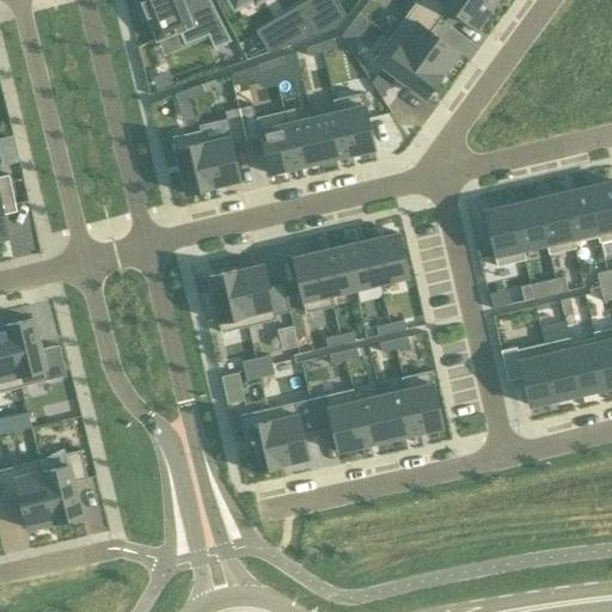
[(135,0),(142,19),(146,18),(155,40),(178,31),(183,44),(207,35),(213,48),(231,41),(231,40),(209,0),(135,0)]
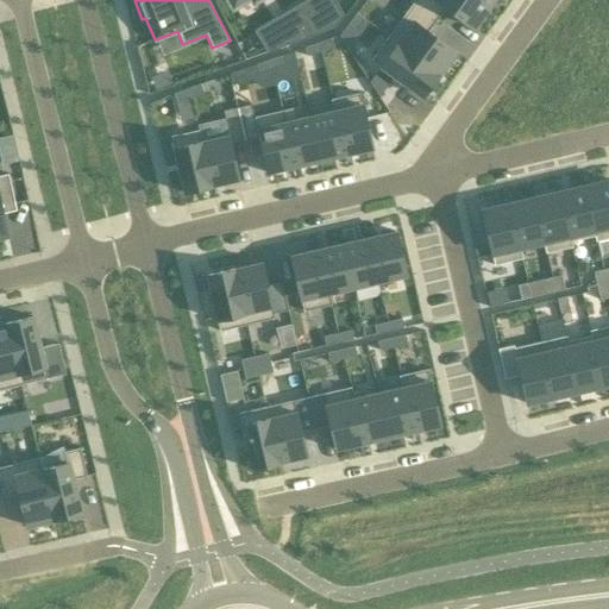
[(297,16),(276,29),(286,45),(333,29),(344,16),(334,0),(328,4),(326,0),(309,0),(293,10),(297,16)]
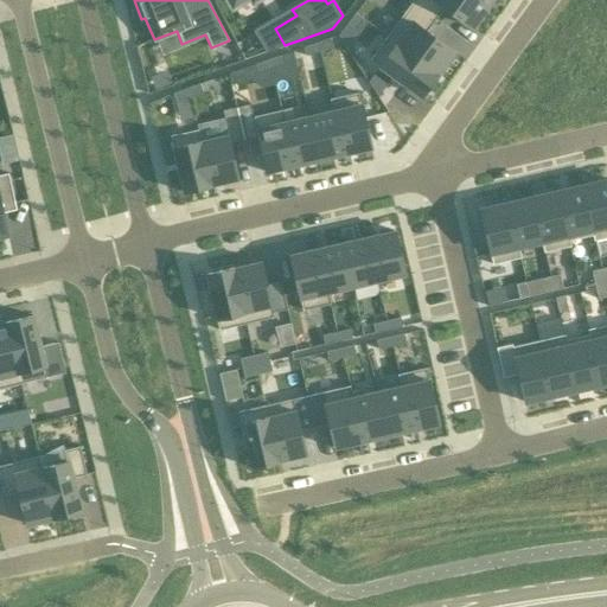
[(481,0),(434,0),(472,27),(489,5),(481,0)]
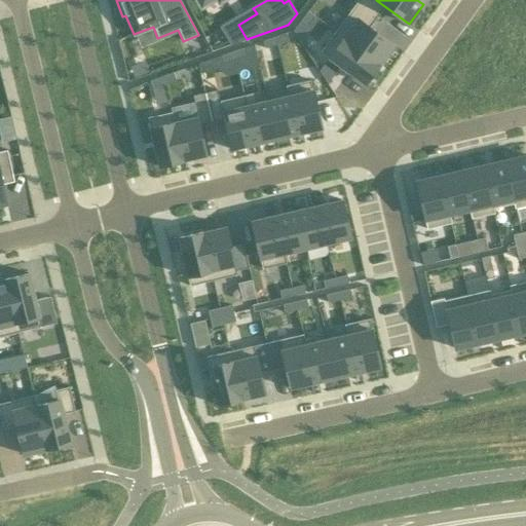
[(302,8),(295,17),(301,23),(308,12),(302,8)]
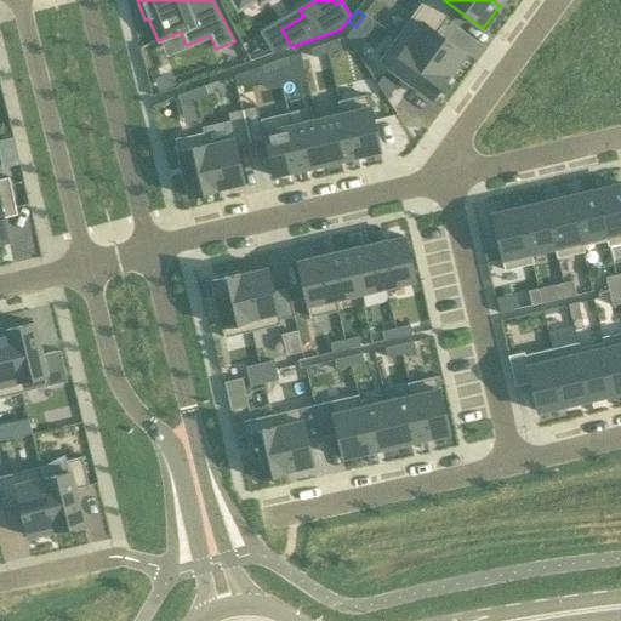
[(427,24),(410,47),(448,75),(465,52),(427,24)]
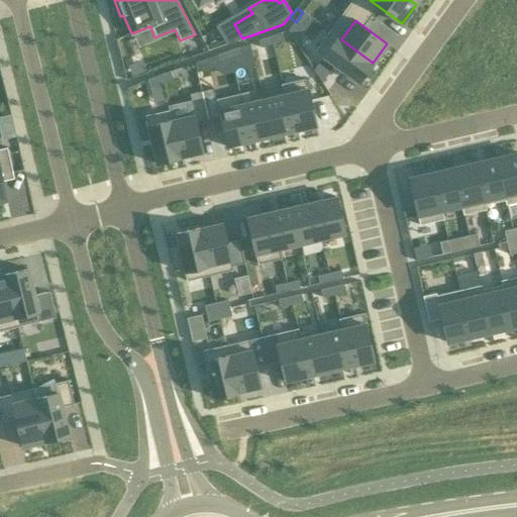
[(280,26),(269,30),(271,37),(283,33),(280,26)]
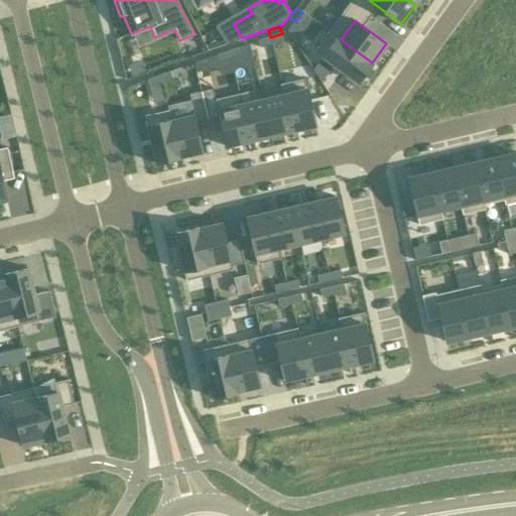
[(268,30),(256,34),(259,42),(270,37),(268,30)]
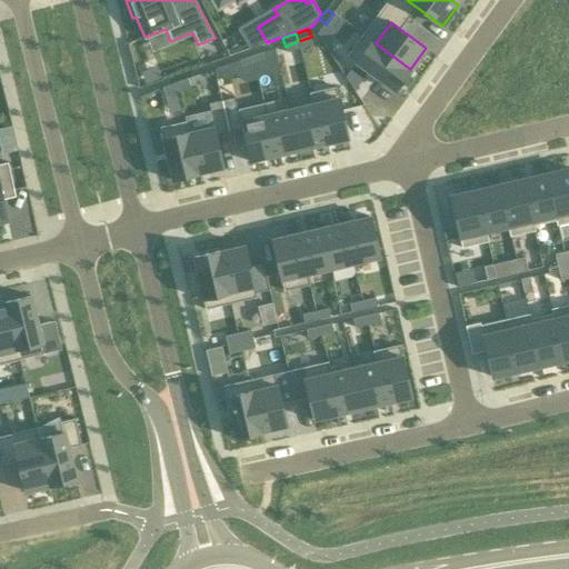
[(376,43),(360,65),(395,90),(410,69),(376,43)]
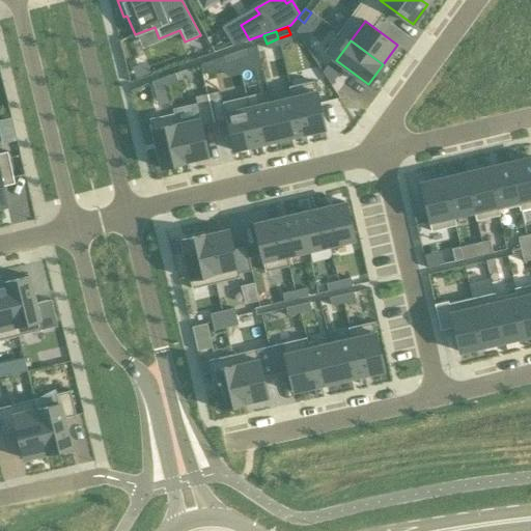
[(245,43),(233,47),(235,54),(248,50),(245,43)]
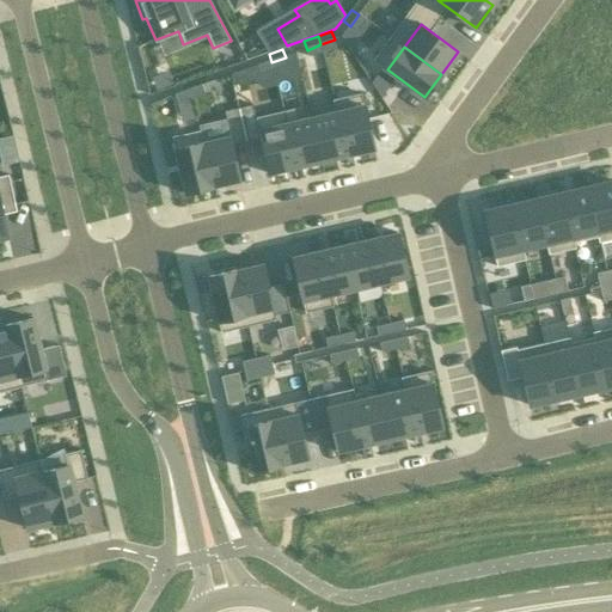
[(269,54),(255,59),(258,67),(271,62),(269,54)]
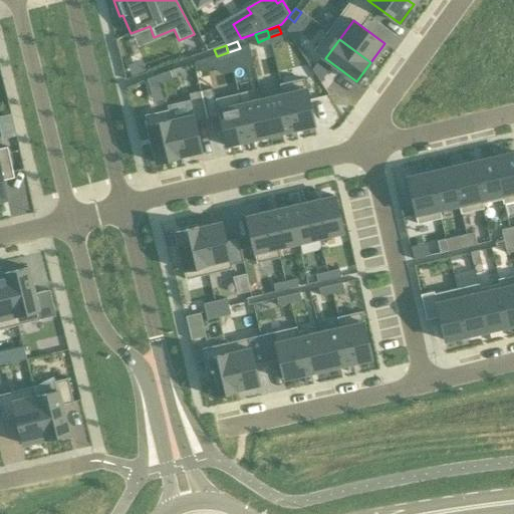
[(168,65),(157,69),(160,77),(171,73),(168,65)]
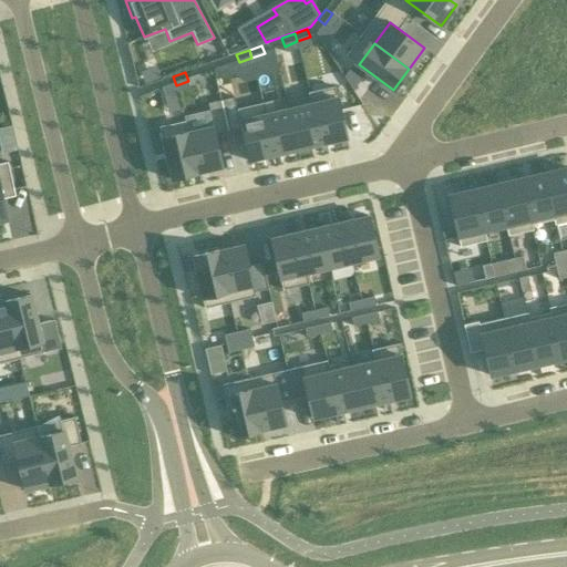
[(173,76),(161,81),(163,90),(176,85),(173,76)]
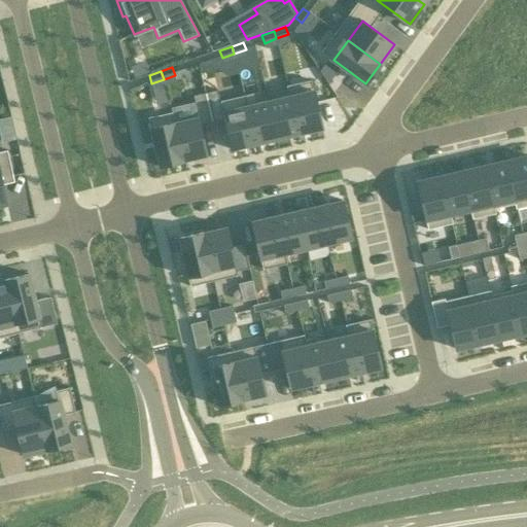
[(313,90),(289,96),(299,134),(322,129),(313,90)]
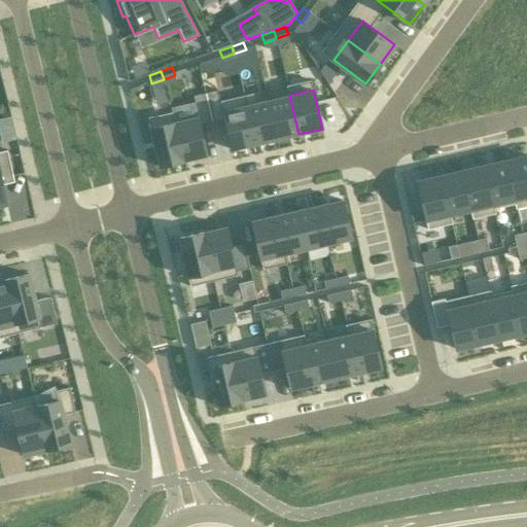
[(217,91),(205,94),(211,121),(223,118),(217,91)]
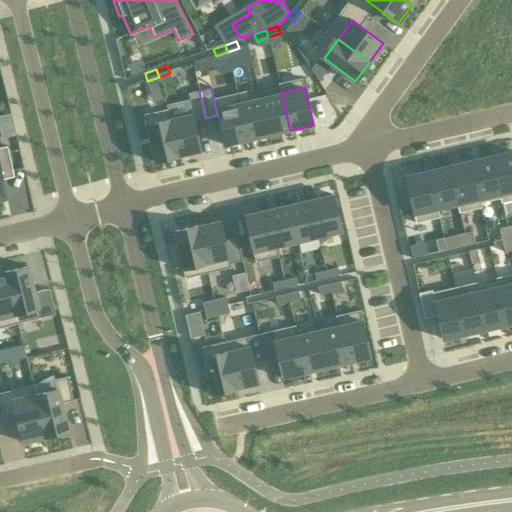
[(199,91),(187,93),(193,121),(205,118),(199,91)]
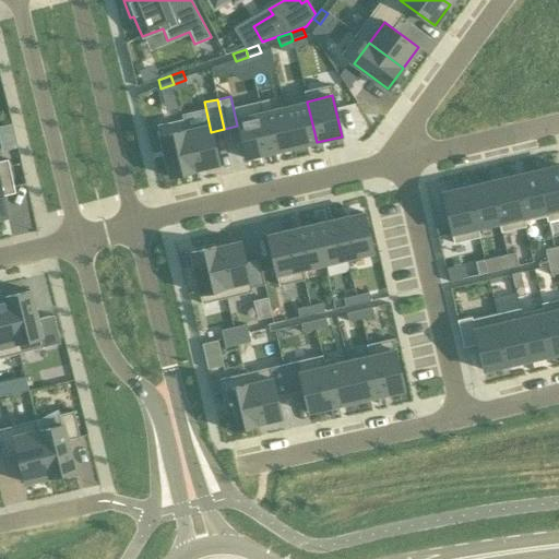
[(307,102),(284,106),(294,147),(317,142),(307,102)]
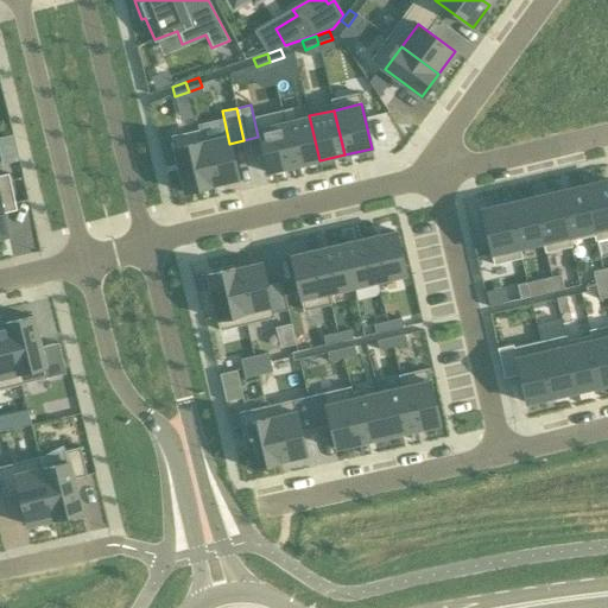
[(309,115),(284,121),(295,166),(320,160),(309,115)]
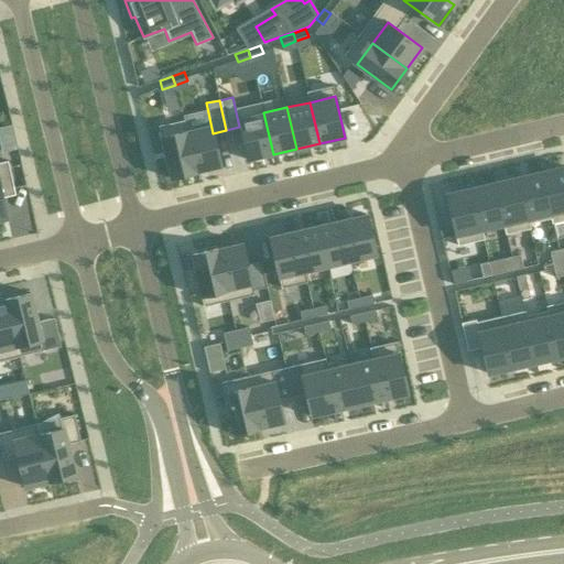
[(263,112),(238,119),(248,160),(273,154),(263,112)]
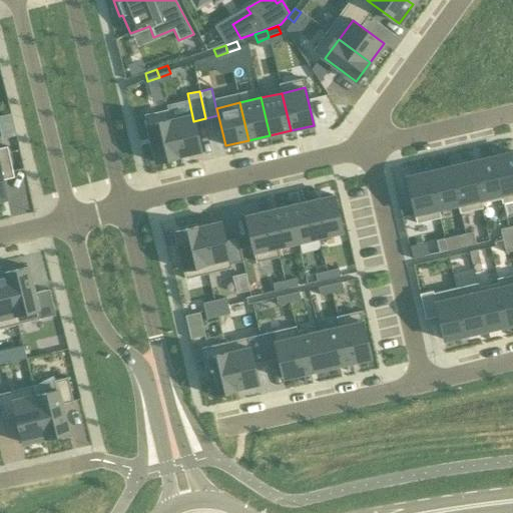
[(191,113),(168,119),(177,156),(200,151),(191,113)]
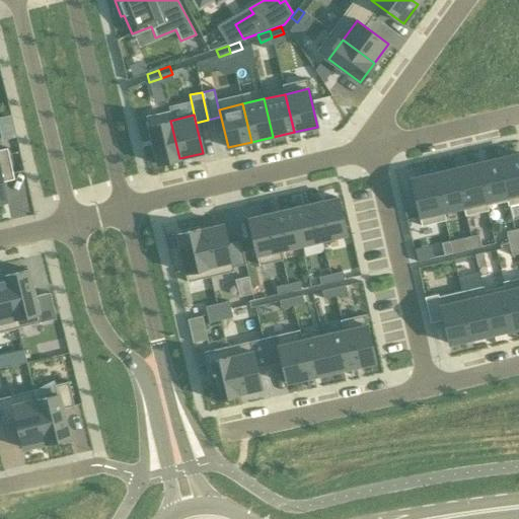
[(170,121),(148,126),(156,164),(179,158),(170,121)]
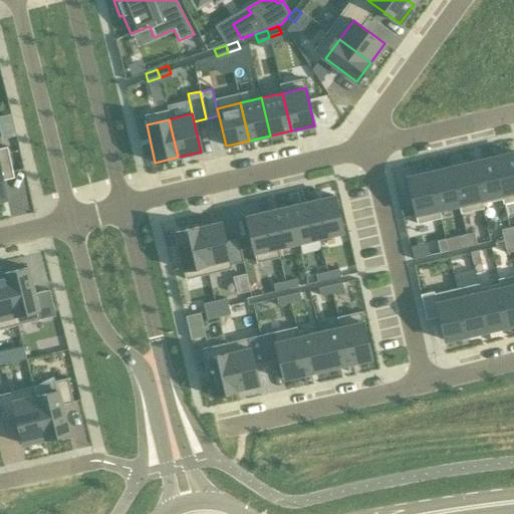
[(0,148),(0,200),(6,199),(1,175),(13,172),(7,147),(0,148)]
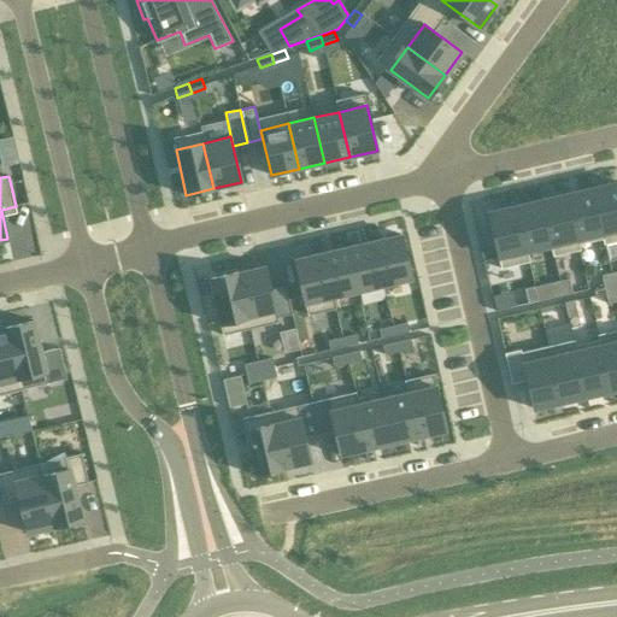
[(616,182),(591,188),(601,234),(616,229),(616,182)]
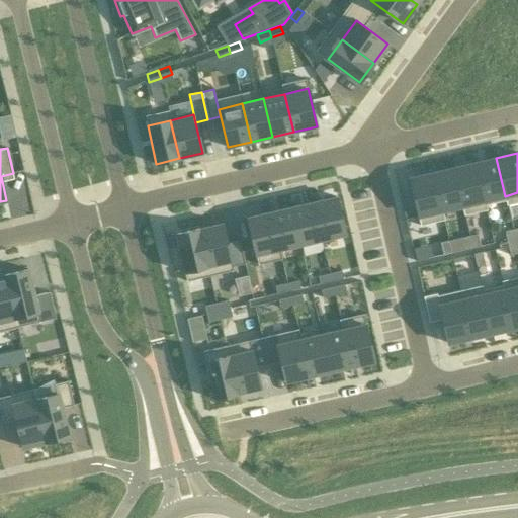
[(496,158),(475,163),(484,201),(505,196),(496,158)]
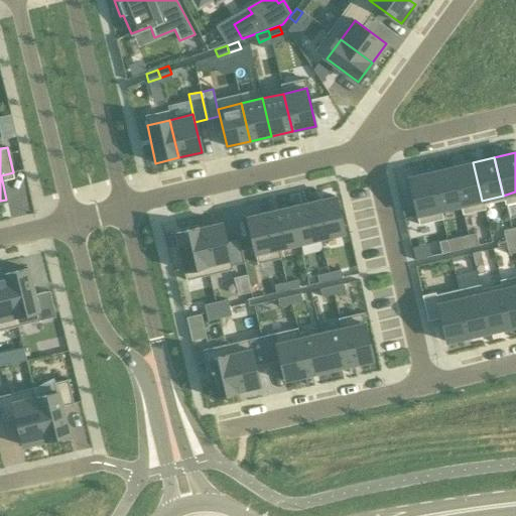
[(473,162),(452,167),(461,205),(482,201),(473,162)]
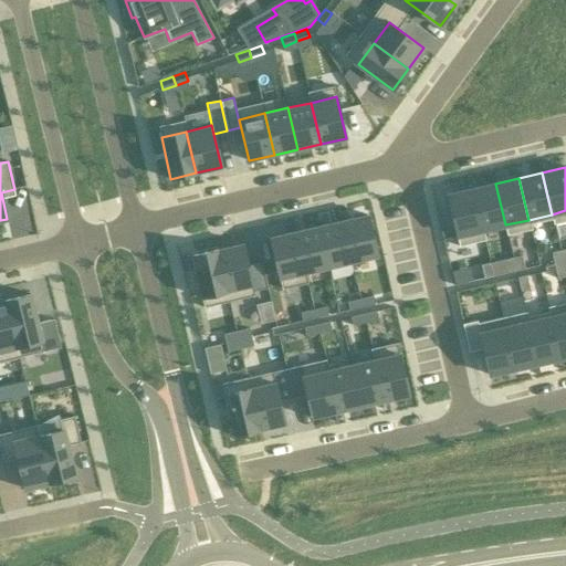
[(495,184),(472,189),(482,230),(505,224),(495,184)]
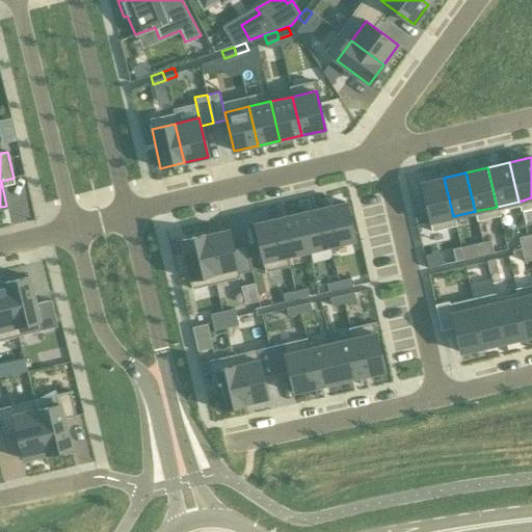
[(444,178),(420,184),(429,222),(453,216),(444,178)]
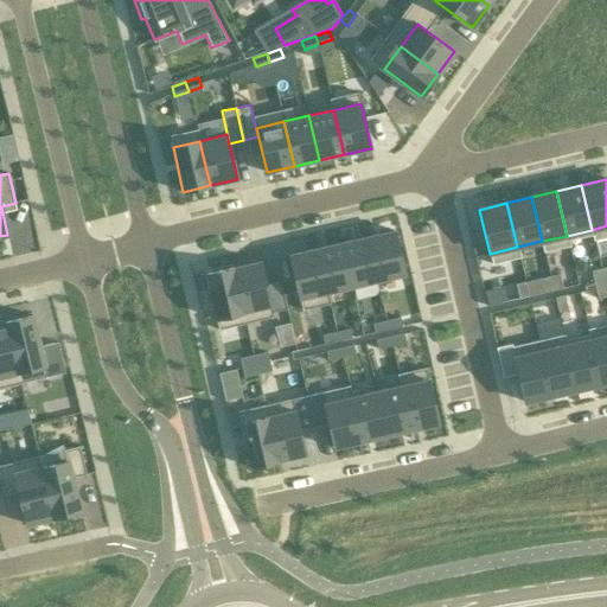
[(394,230),(366,237),(377,281),(404,275),(394,230)]
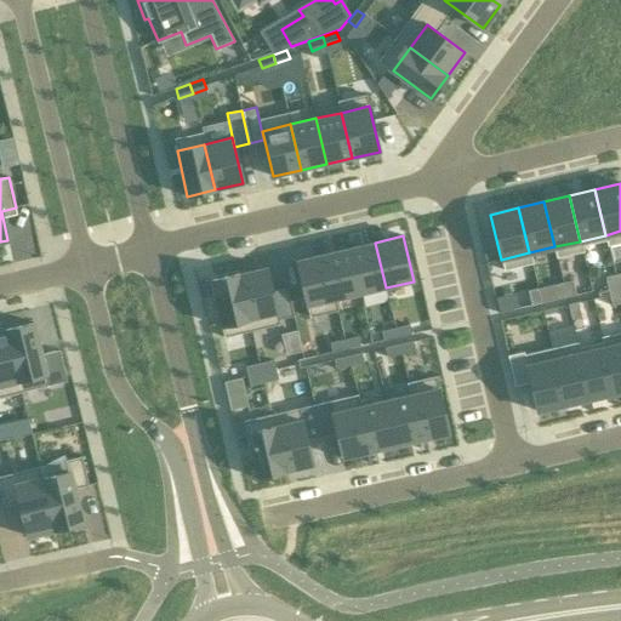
[(375,243),(349,248),(360,294),(386,288),(375,243)]
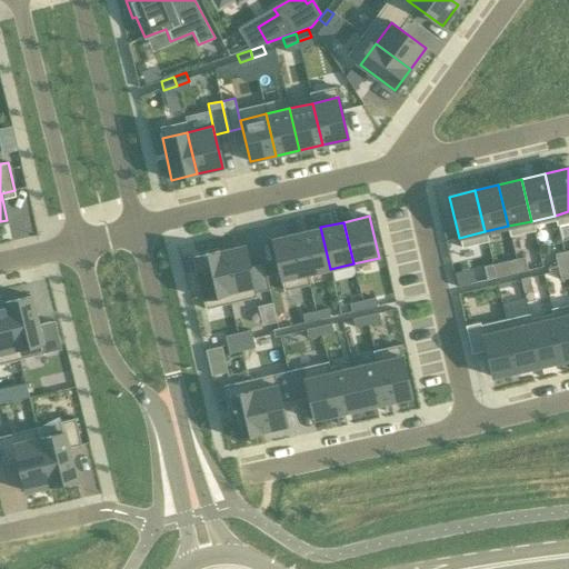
[(320,227),(297,232),(307,275),(330,269),(320,227)]
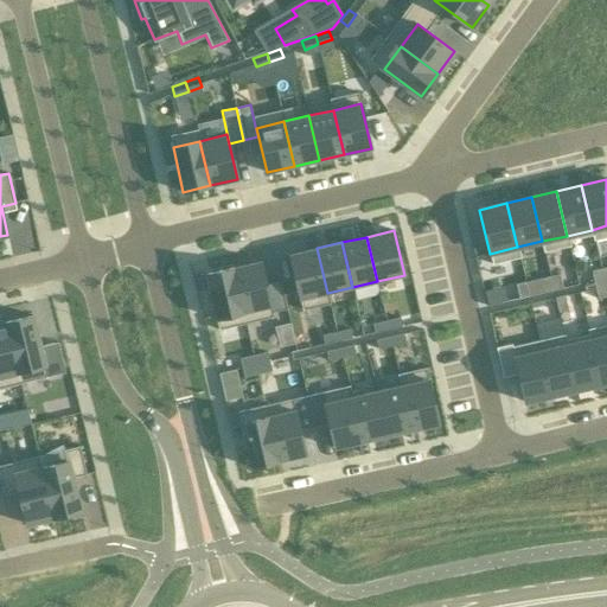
[(317,248),(289,255),(300,299),(327,293),(317,248)]
